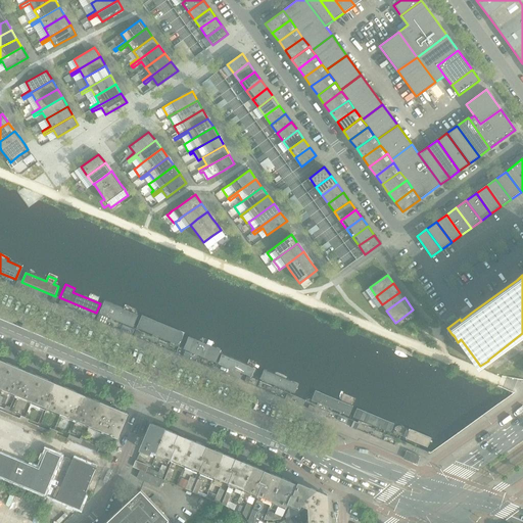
[(64,307),(66,301),(60,299),(58,303),(58,304),(64,307)]
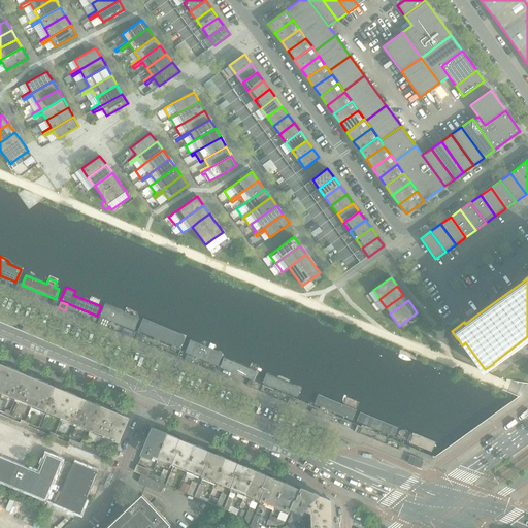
[(105,304),(100,318),(133,331),(137,322),(139,318),(136,312),(126,307),(124,312),(105,304)]
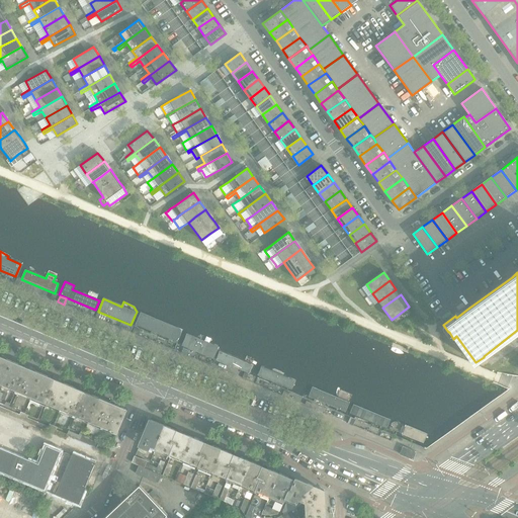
[(140,314),(135,327),(177,344),(181,335),(182,331),(140,314)]
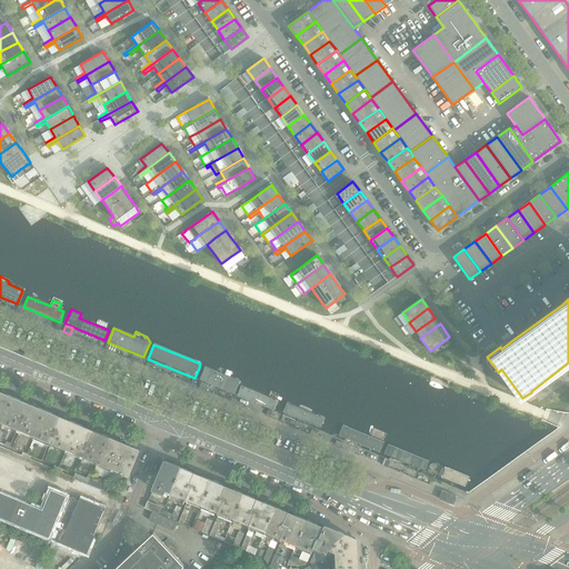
[(200,380),(235,395),(240,381),(206,367),(200,380)]
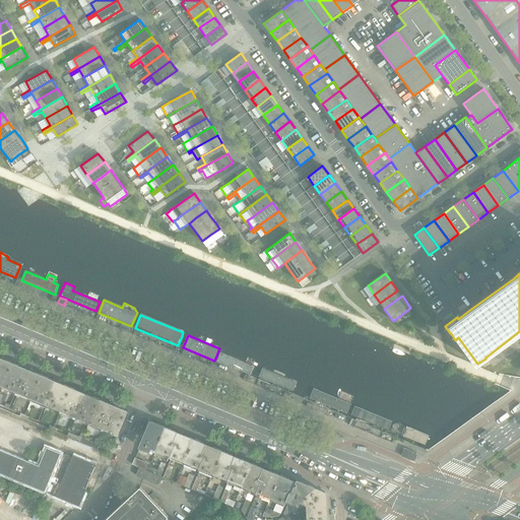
[(216,362),(251,377),(254,367),(220,352),(216,362)]
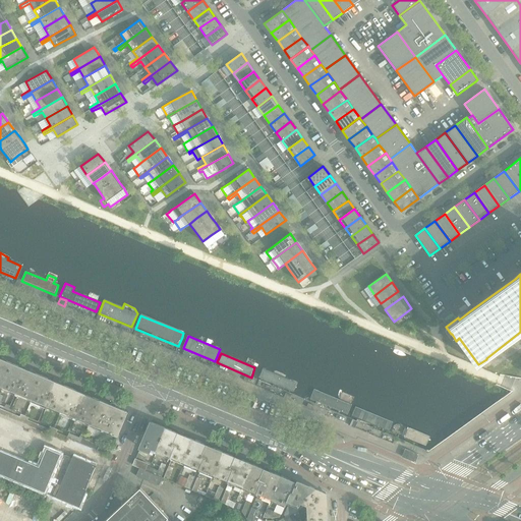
[(0,385),(3,387),(12,364),(0,358),(0,385)]
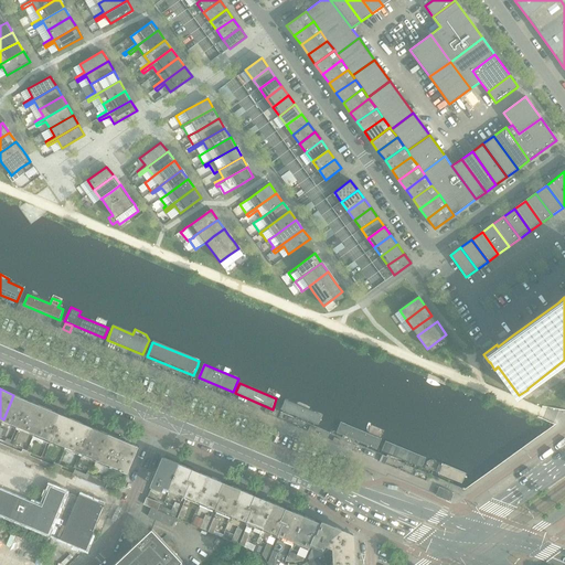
[(34,433),(44,408),(13,395),(3,419),(18,426),(34,433)]
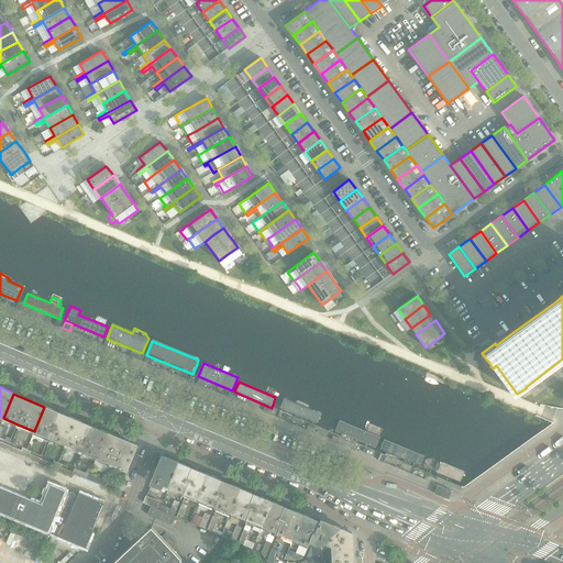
[(282,400),(277,410),(315,426),(319,416),(282,400)]
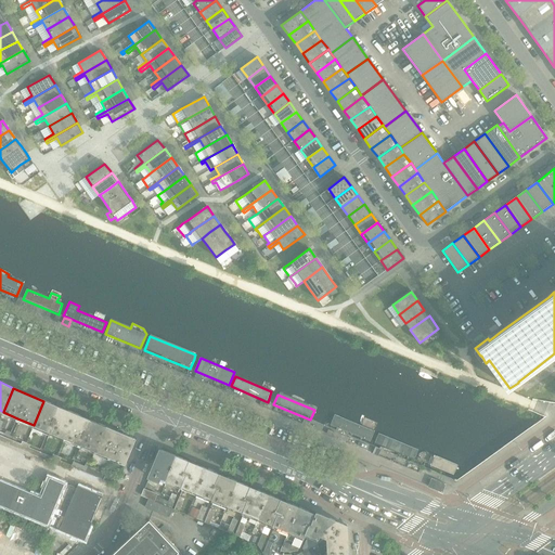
[(65,438),(75,414),(43,401),(34,425),(49,431),(65,438)]
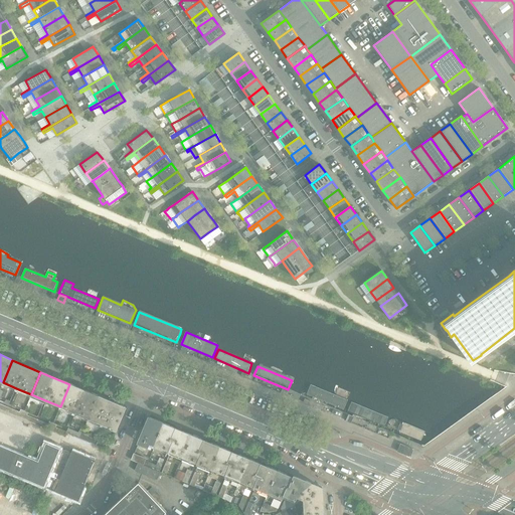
[(89,418),(98,395),(69,384),(60,406),(73,412),(89,418)]
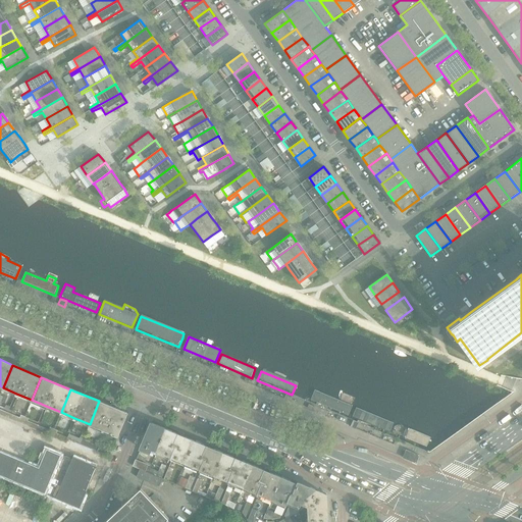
[(313,389),(308,402),(346,417),(351,406),(313,389)]
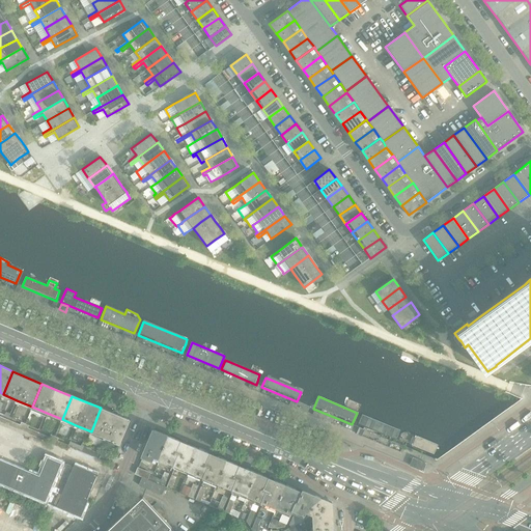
[(257,416),(261,406),(245,398),(240,409),(245,411),(257,416)]
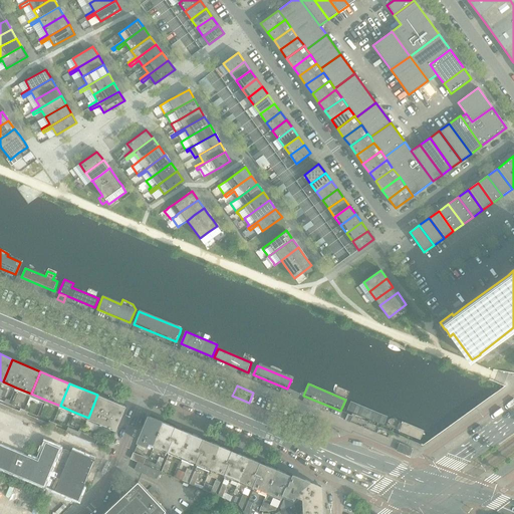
[(115,429),(124,407),(97,395),(88,418),(106,425),(115,429)]
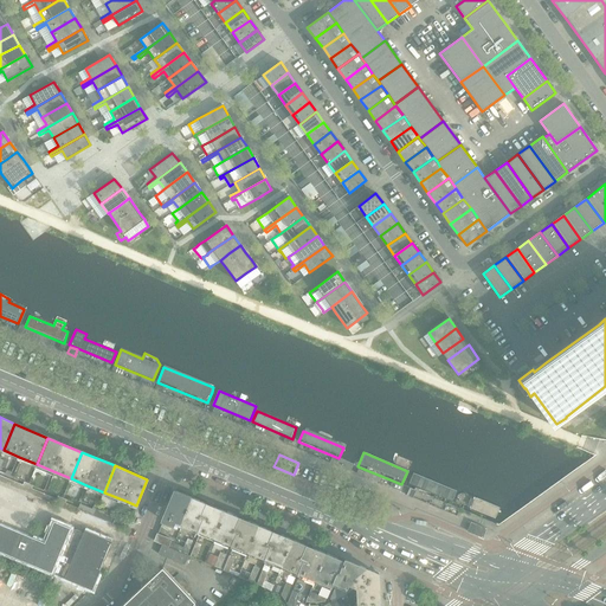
[(412,476),(407,487),(450,505),(455,495),(419,478),(412,476)]
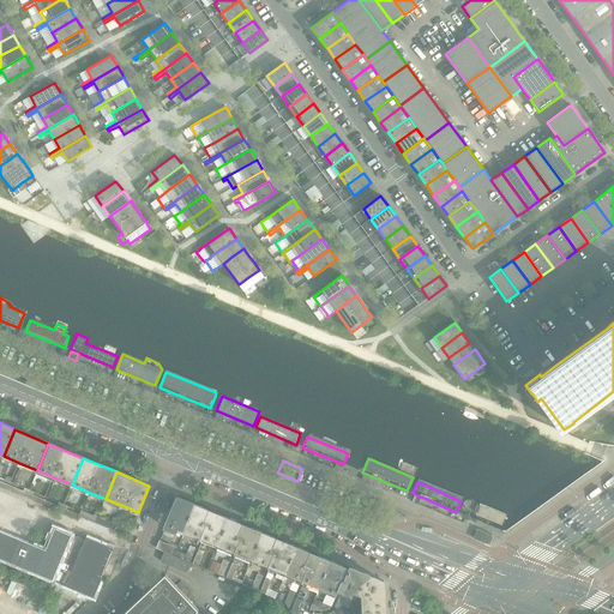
[(200,536),(211,512),(178,498),(166,528),(176,533),(182,535),(185,530),(200,536)]
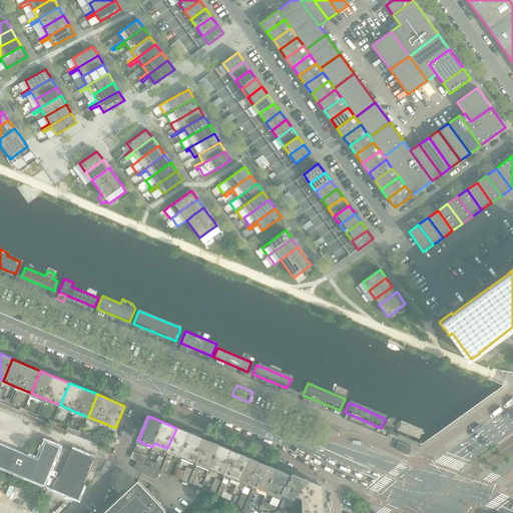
[(196,460),(205,440),(176,428),(167,448),(196,460)]
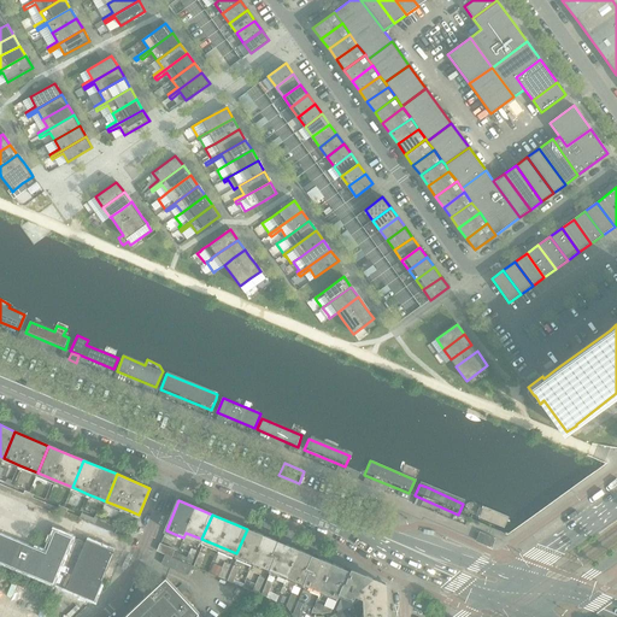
[(117,528),(115,534),(128,540),(131,533),(117,527),(117,528)]
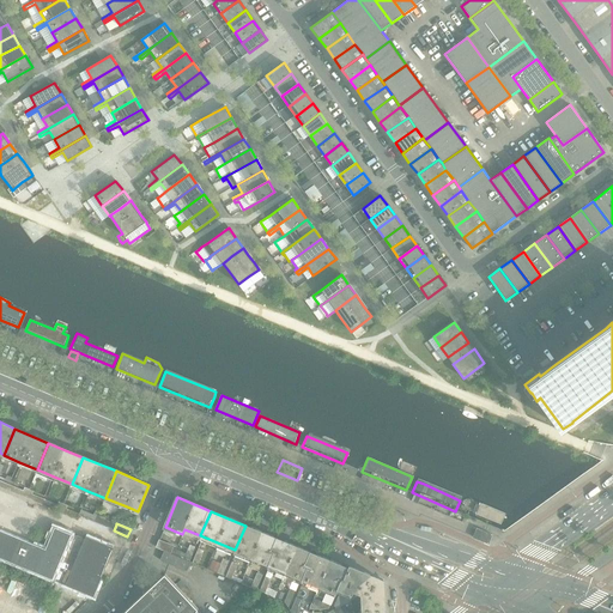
[(269,564),(279,540),(246,526),(235,550),(269,564)]
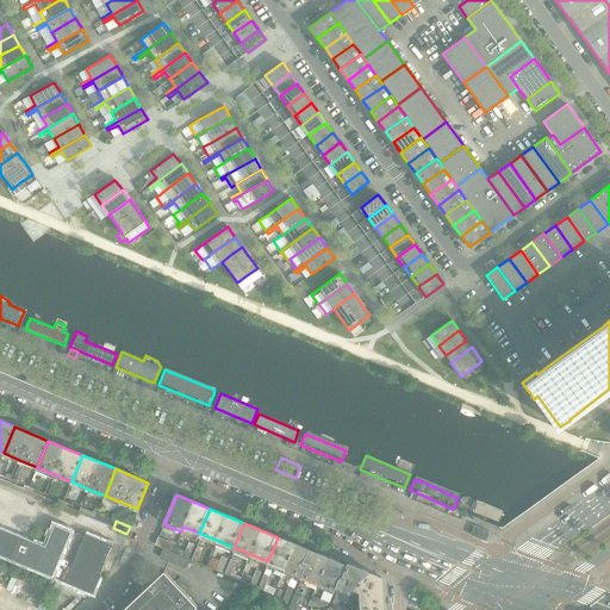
[(0,609),(0,554),(93,593),(113,545),(86,534),(83,536),(55,524),(45,546),(0,527),(0,609)]
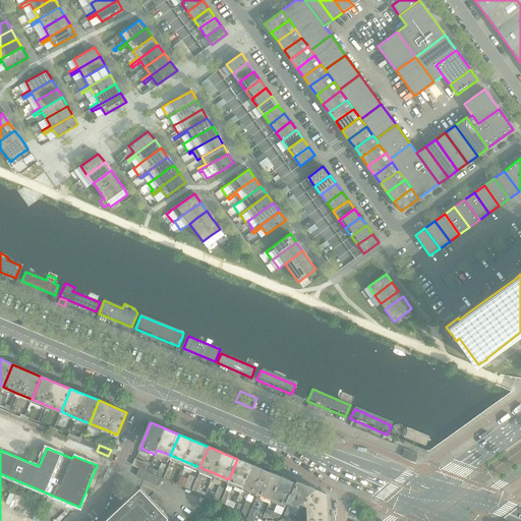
[(415,462),(418,455),(406,450),(403,457),(415,462)]
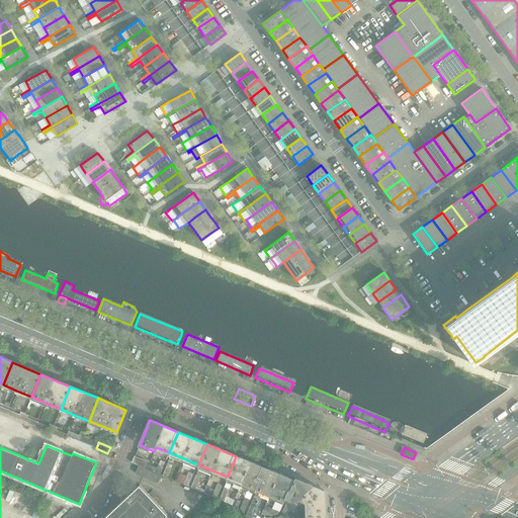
[(143,460),(146,454),(138,450),(135,456),(143,460)]
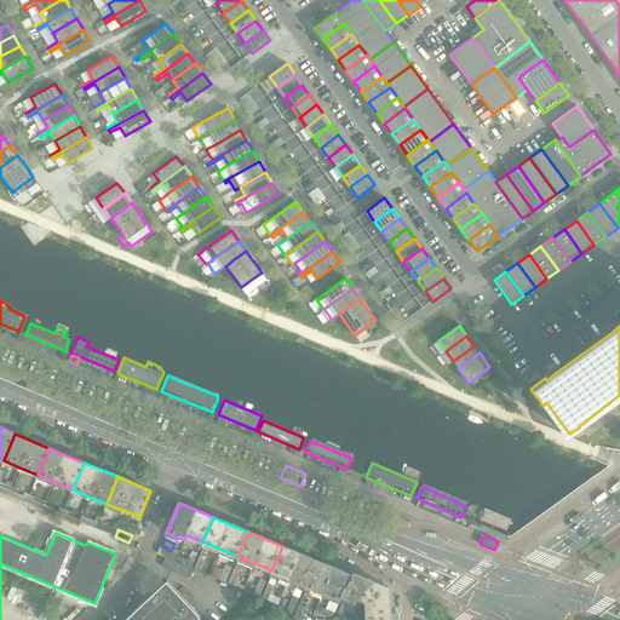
[(171,551),(161,546),(158,555),(166,558),(172,561),(173,561),(174,555),(176,552),(171,551)]
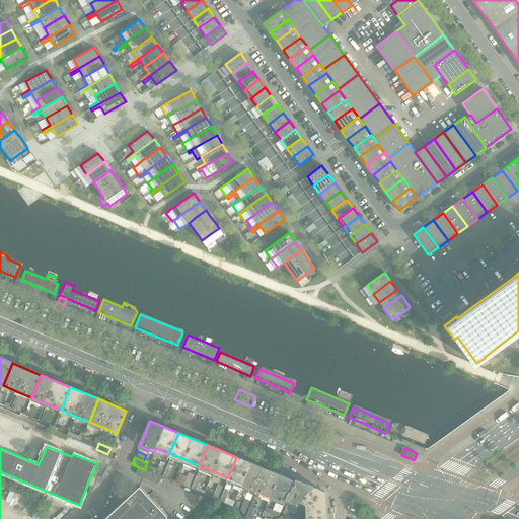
[(256,490),(265,468),(236,457),(228,477),(256,490)]
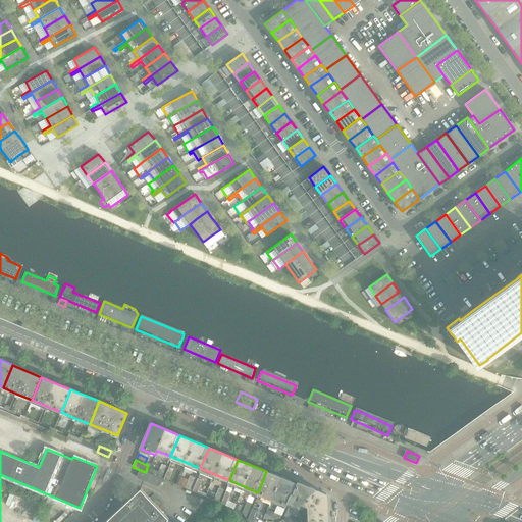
[(161,478),(145,472),(140,470),(137,477),(159,487),(162,479),(161,478)]
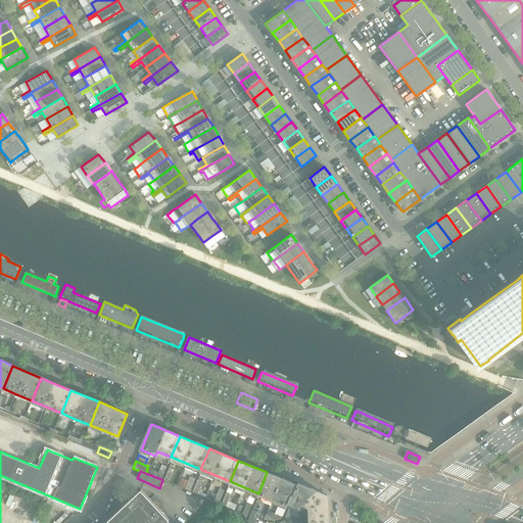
[(289,503),(296,484),(267,472),(258,493),(287,506),(288,503),(289,503)]
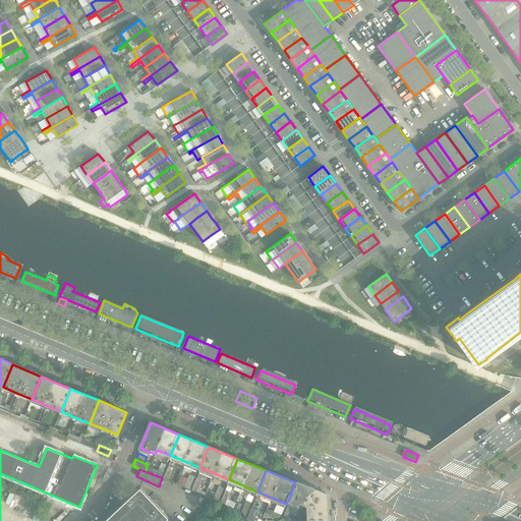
[(327,514),(326,494),(298,481),(297,483),(295,482),(288,501),(299,506),(300,503),(307,506),(307,519),(316,518),(316,515),(327,514)]
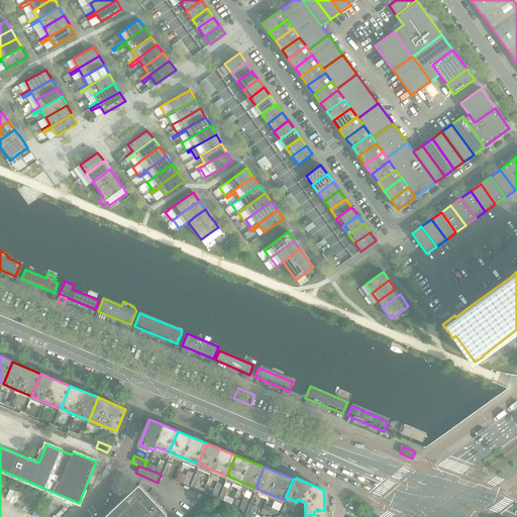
[(163,516),(167,514),(139,484),(103,516),(163,516)]
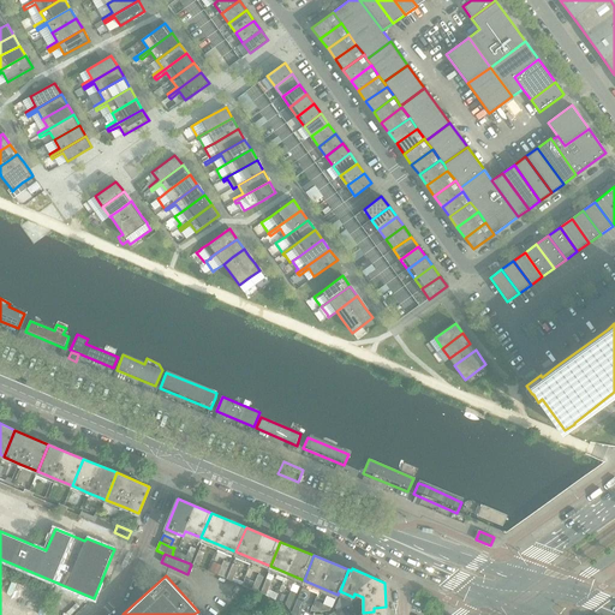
[(254,586),(255,583),(245,578),(242,586),(251,590),(252,590),(254,586)]
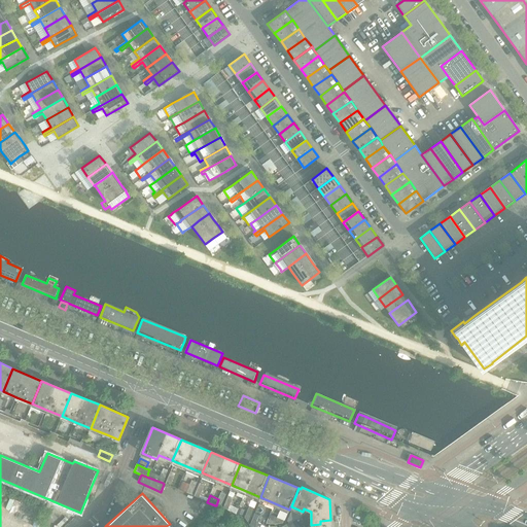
[(302,523),(299,518),(292,521),(294,526),(299,525),(302,523)]
